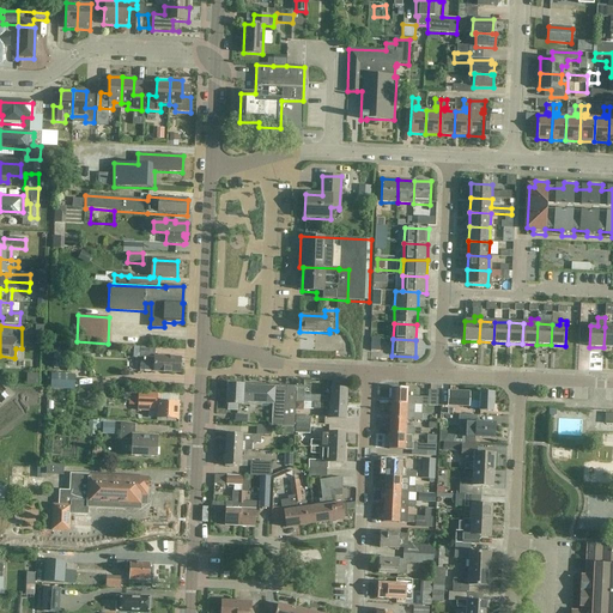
[(53,388),(74,389),(74,377),(64,377),(64,356),(90,357),(91,346),(54,345),(53,388)]
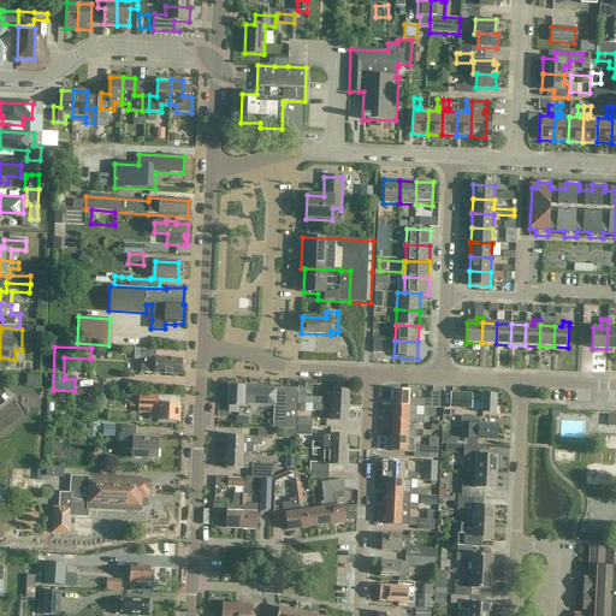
[(182,360),(155,359),(155,350),(136,350),(135,361),(141,361),(141,374),(182,375),(182,360)]
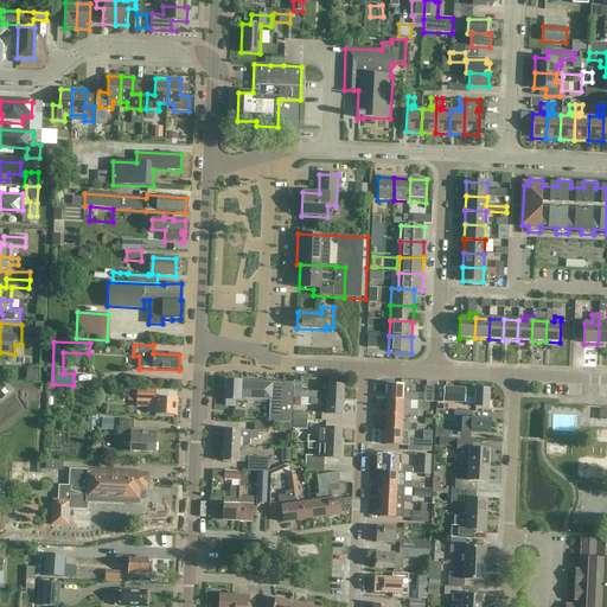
[(269,419),(281,419),(292,420),(293,383),(283,382),(283,385),(241,383),(241,382),(227,382),(225,401),(225,406),(235,407),(235,401),(247,402),(247,398),(269,400),(269,419)]
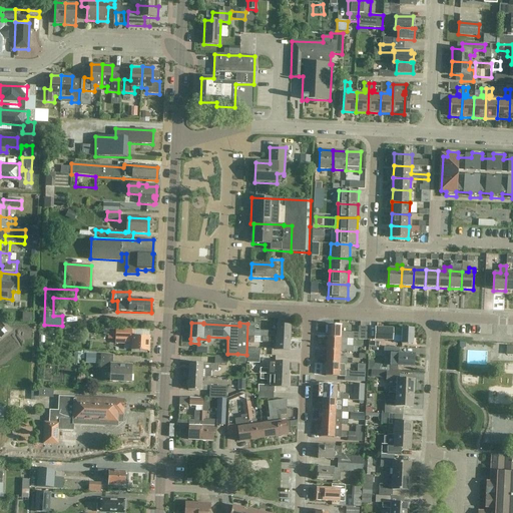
[(257,337),(290,339),(291,326),(277,326),(277,332),(254,331),(254,324),(248,324),(247,337),(257,337)]
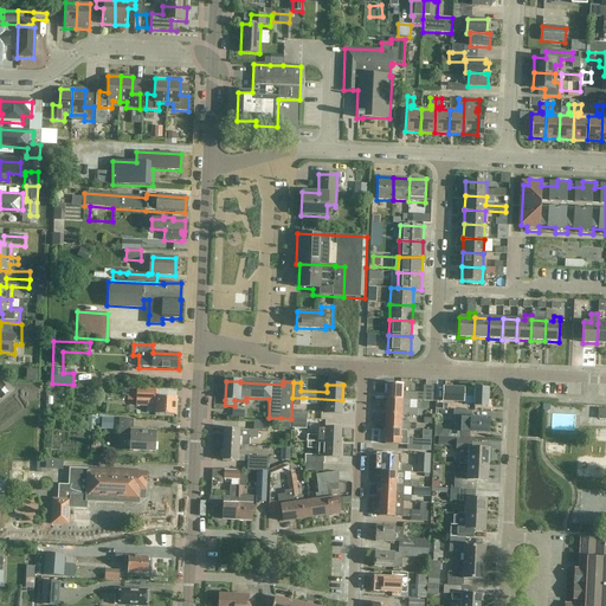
[(424,394),(403,393),(403,385),(387,385),(386,400),(410,401),(410,400),(433,401),(433,386),(424,386),(424,394)]
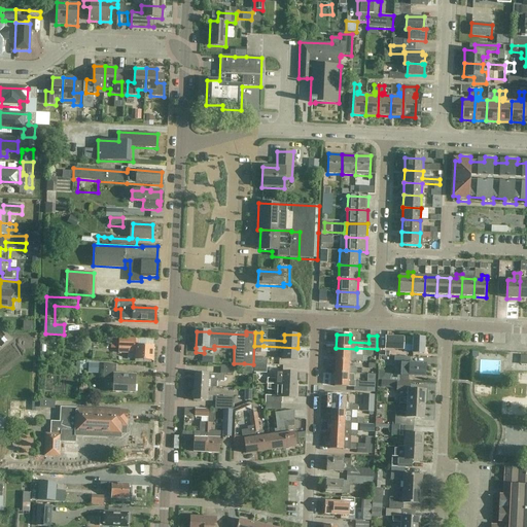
[(140,345),(136,345),(137,338),(119,337),(118,351),(135,352),(135,361),(153,361),(153,347),(139,346),(140,345)]
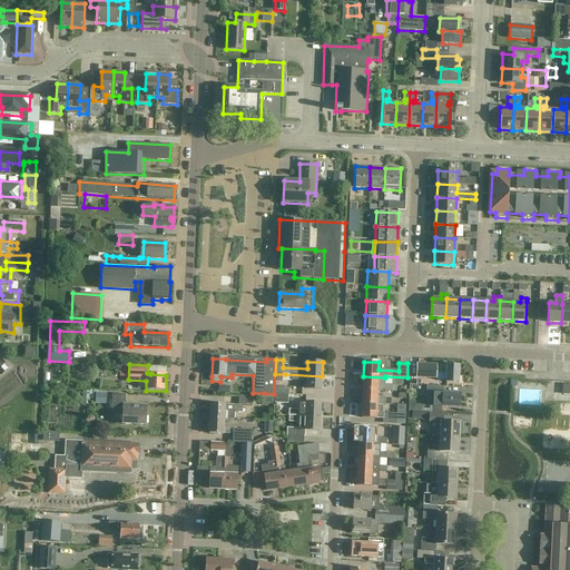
[(459,383),(459,365),(446,365),(446,366),(438,365),(416,364),(415,377),(436,379),(436,373),(445,373),(445,382),(459,383)]
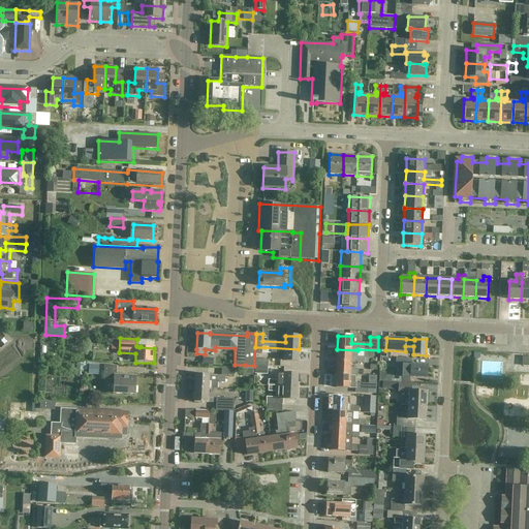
[(298,362),(299,349),(265,347),(265,353),(278,353),(278,360),(284,361),(284,362),(298,362)]
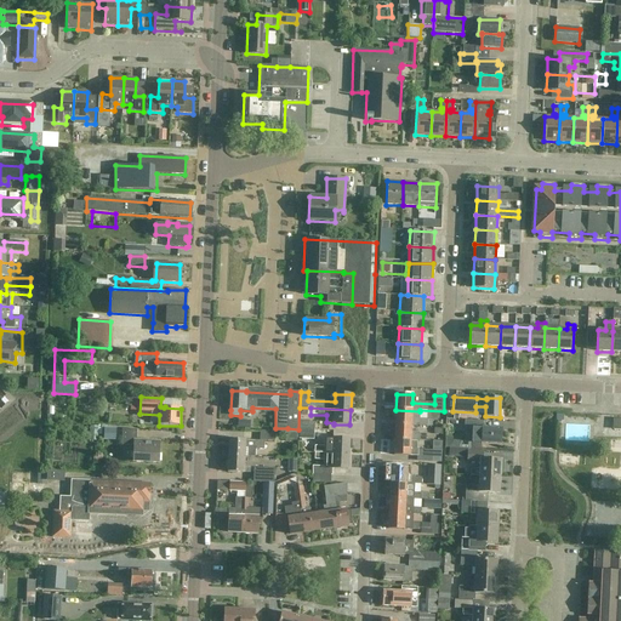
[(420,419),(420,411),(396,410),(396,425),(411,426),(432,426),(433,421),(427,420),(427,419),(420,419)]
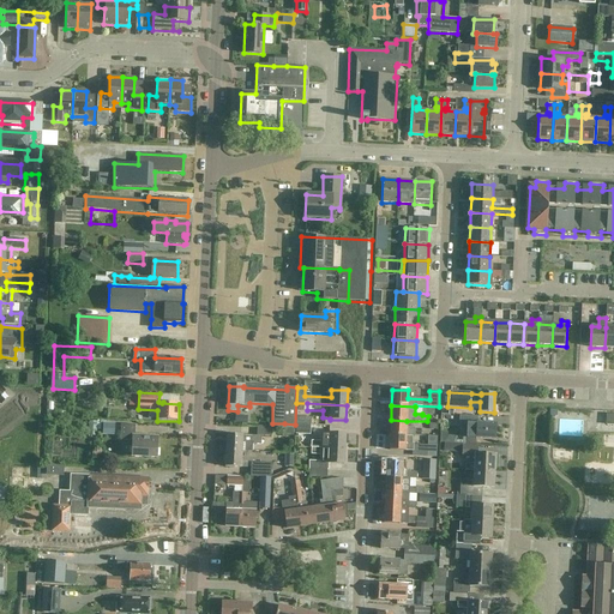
[(468,423),(468,428),(467,438),(495,439),(495,425),(477,423),(477,416),(459,415),(459,423),(468,423)]
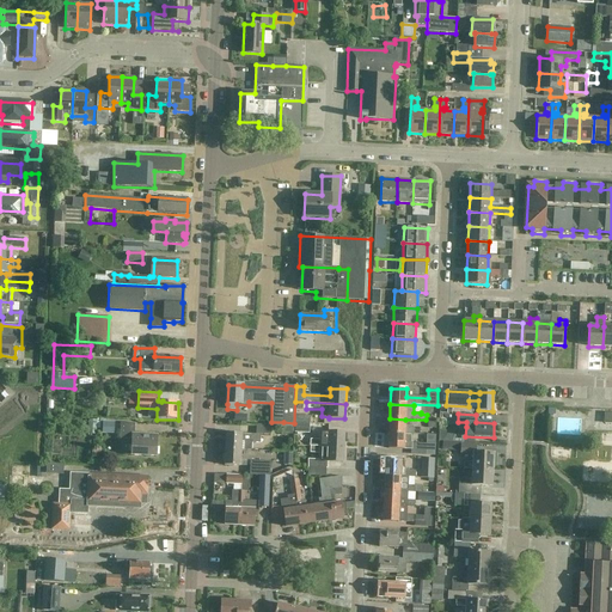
[(390,418),(389,434),(411,435),(411,434),(420,435),(420,429),(412,429),(412,427),(405,427),(405,420),(390,418)]
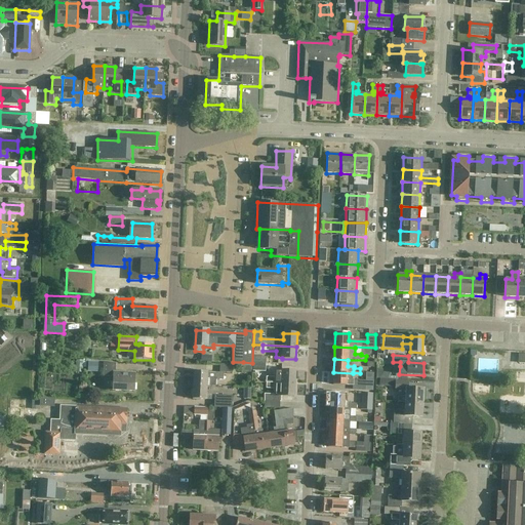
[(98,362),(88,362),(88,372),(98,372),(98,362)]
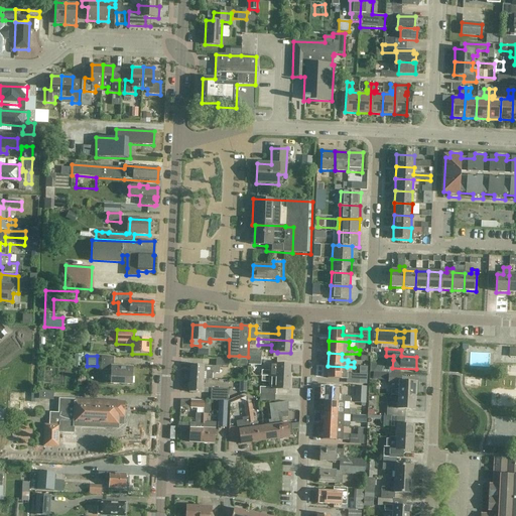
[(102,357),(102,369),(111,369),(111,384),(132,385),(132,367),(113,366),(114,358),(102,357)]
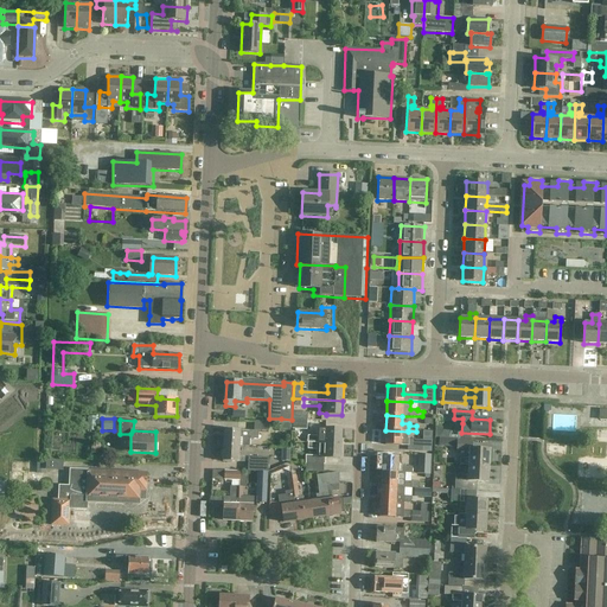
[(223,446),(238,447),(249,447),(249,439),(257,440),(259,430),(268,432),(268,423),(254,423),(254,432),(240,430),(223,429),(223,446)]
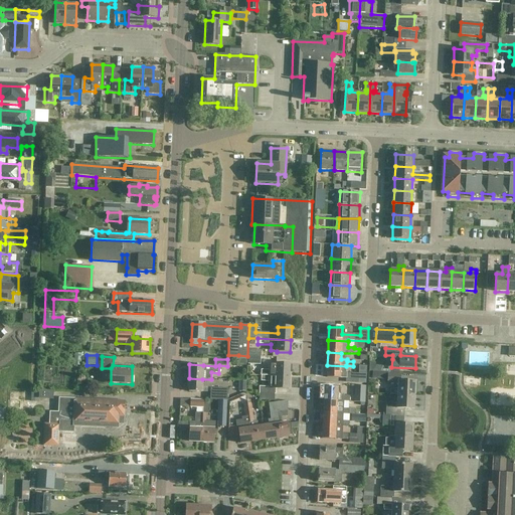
[(262,370),(262,371),(262,376),(289,377),(290,364),(271,363),(270,370),(262,370)]
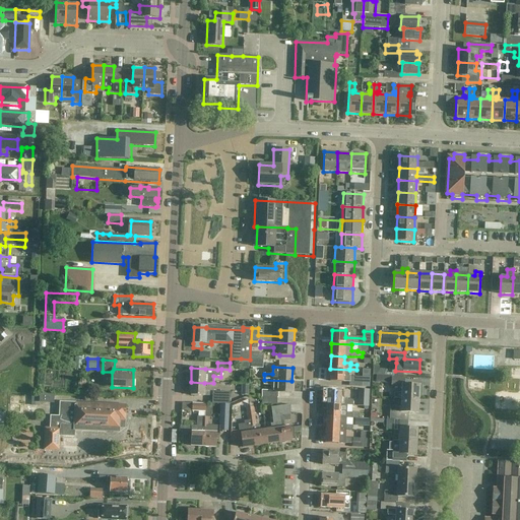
[(349,378),(349,370),(330,369),(330,382),(347,383),(347,382),(349,382),(349,387),(370,388),(370,378),(349,378)]
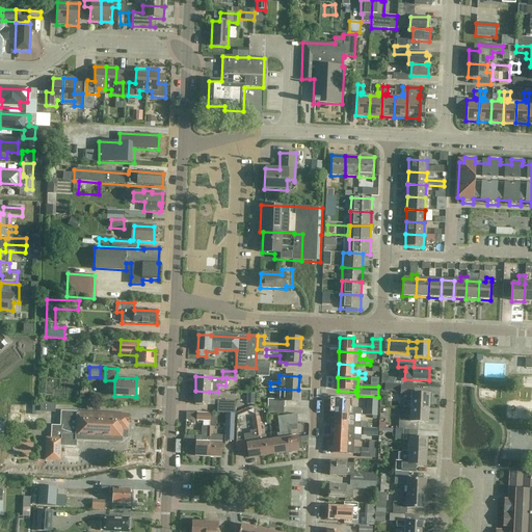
[(410,407),(428,408),(428,395),(429,395),(429,394),(414,394),(414,387),(400,386),(400,396),(410,396),(410,402),(403,401),(403,407),(410,407)]
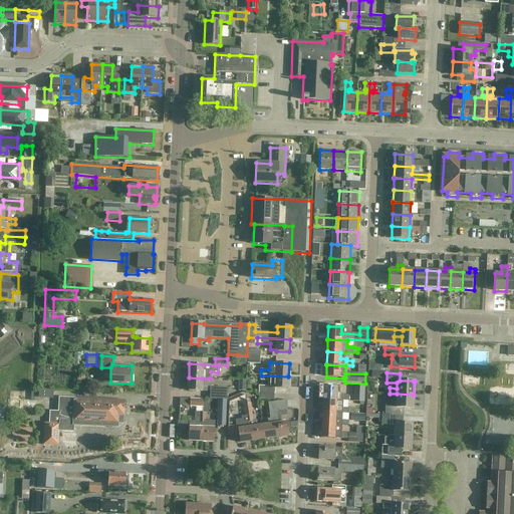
[(288,389),(288,376),(261,375),(261,379),(269,380),(268,386),(260,386),(260,393),(274,394),(275,394),(275,389),(288,389)]
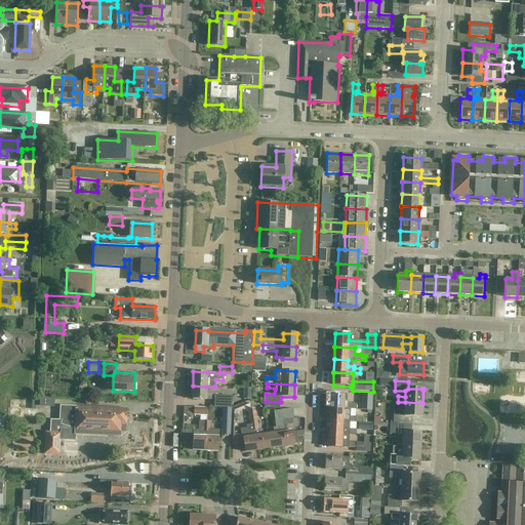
[(206,387),(193,386),(192,399),(205,400),(206,400),(214,400),(214,394),(206,393),(206,387)]
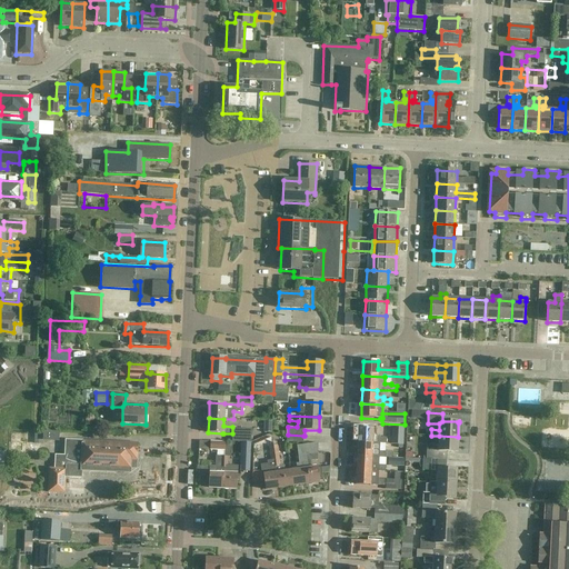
[(392,427),(391,445),(402,445),(403,427),(392,427)]
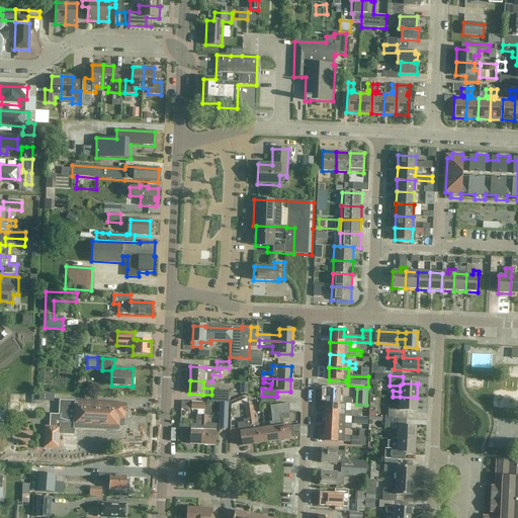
[(339,404),(345,404),(351,405),(351,399),(345,399),(345,398),(339,398),(339,391),(326,391),(325,403),(339,404)]
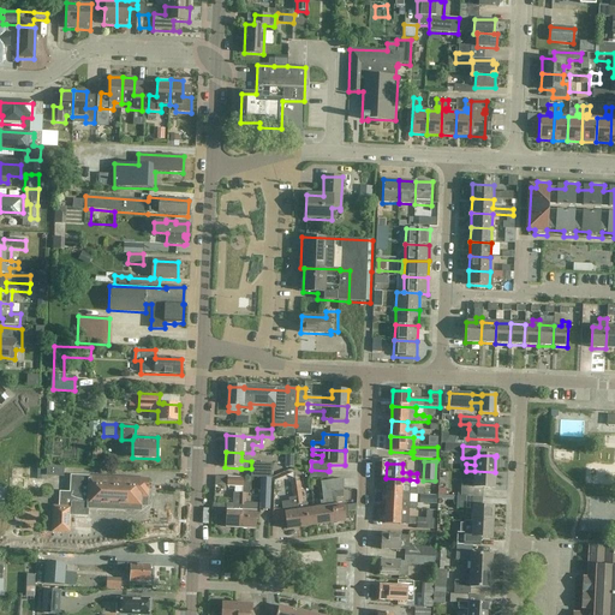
[(495,472),(475,471),(475,484),(461,484),(461,495),(476,496),(476,488),(495,489),(495,488),(494,488),(495,472)]
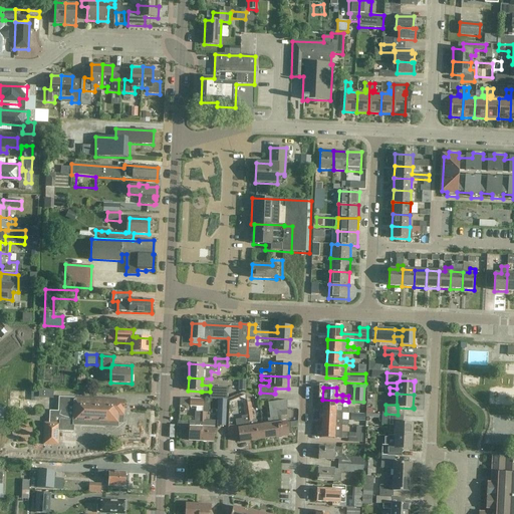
[(252,417),(251,412),(248,413),(246,401),(246,396),(239,398),(240,404),(243,404),(245,417),(241,417),(242,420),(235,421),(237,430),(238,430),(239,443),(252,441),(249,422),(246,423),(245,418),(252,417)]
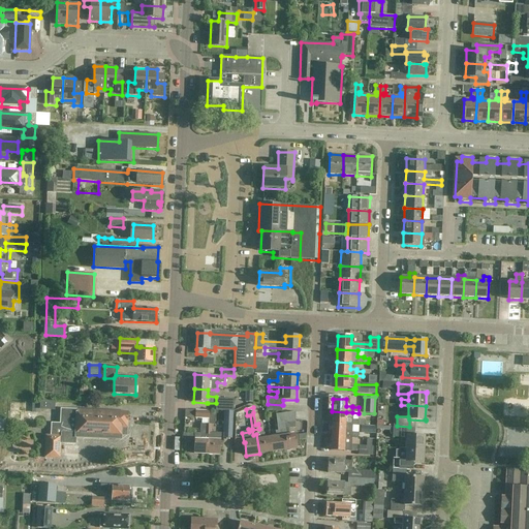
[(126,436),(126,428),(127,422),(128,422),(128,412),(127,412),(127,413),(116,413),(116,411),(99,411),(99,412),(82,411),(82,410),(61,409),(60,424),(52,424),(51,436),(45,436),(44,458),(60,459),(61,444),(76,445),(76,438),(121,440),(121,436),(126,436)]
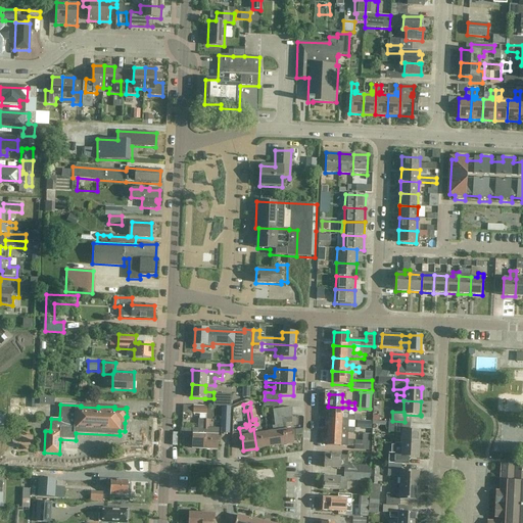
[(348,408),(342,408),(328,407),(328,420),(348,421),(348,420),(360,421),(360,416),(348,415),(348,408)]
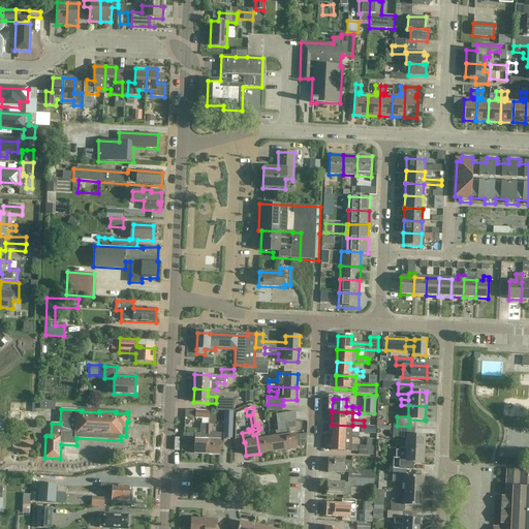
[(231,439),(232,423),(232,412),(226,412),(226,423),(224,423),(223,438),(231,439)]
